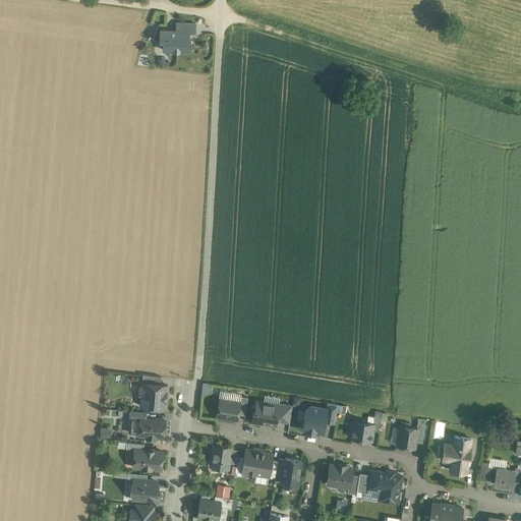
[(195,23),(177,22),(176,31),(189,32),(188,32),(194,33),(195,23)]
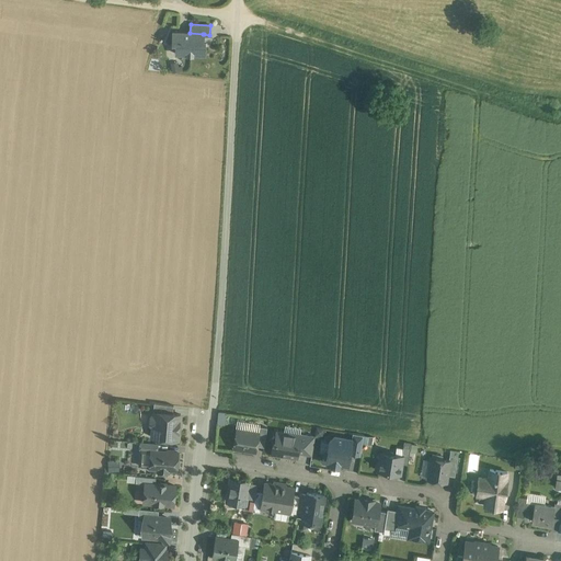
[(190,33),(173,32),(172,44),(176,44),(175,54),(186,55),(193,56),(193,55),(205,56),(205,48),(203,48),(203,34),(204,34),(190,33)]
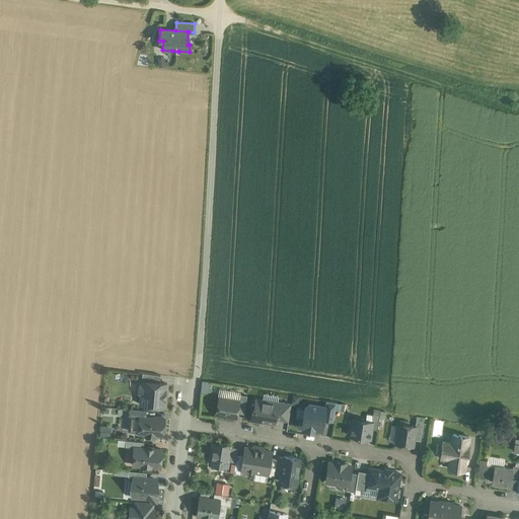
[(160,375),(142,372),(141,381),(142,381),(159,382),(160,375)]
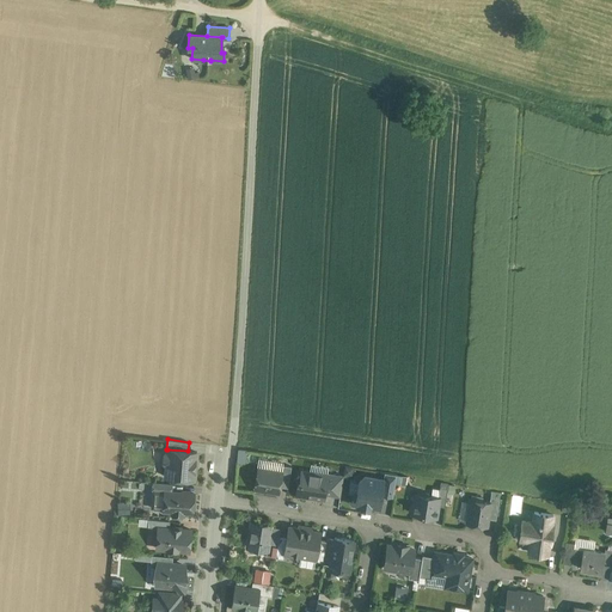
[(188,451),(167,450),(167,452),(166,452),(164,454),(163,463),(165,465),(166,465),(165,477),(194,479),(196,452),(188,451)]
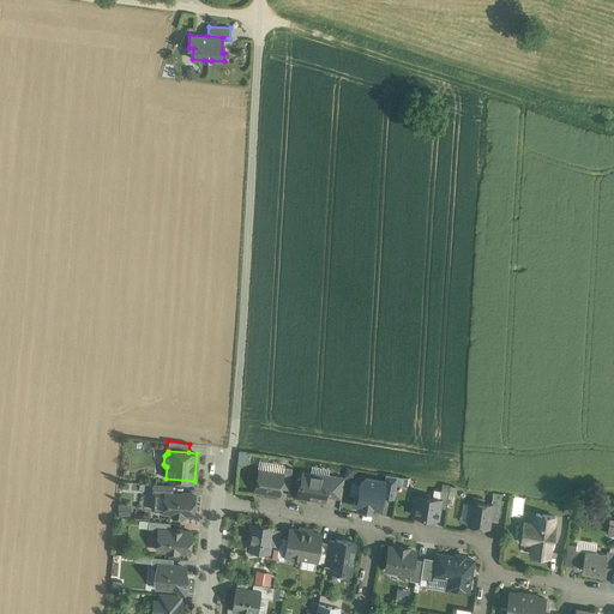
[(293,468),(283,467),(282,475),(283,475),(281,488),(289,489),(293,468)]
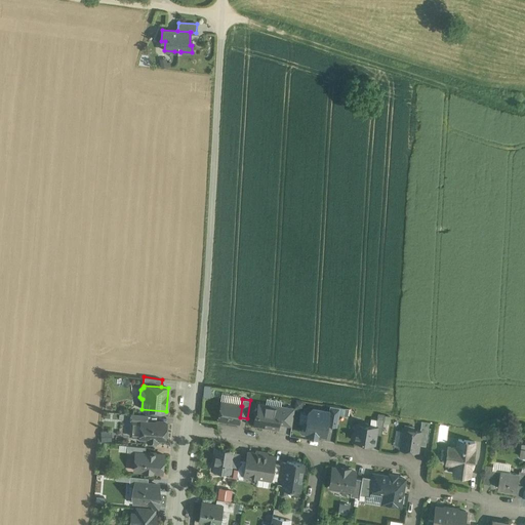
[(228,403),(221,402),(218,418),(219,418),(220,420),(226,421),(228,419),(231,420),(232,419),(235,419),(236,421),(239,421),(240,417),(242,406),(241,406),(235,405),(234,403),(230,402),(228,403)]
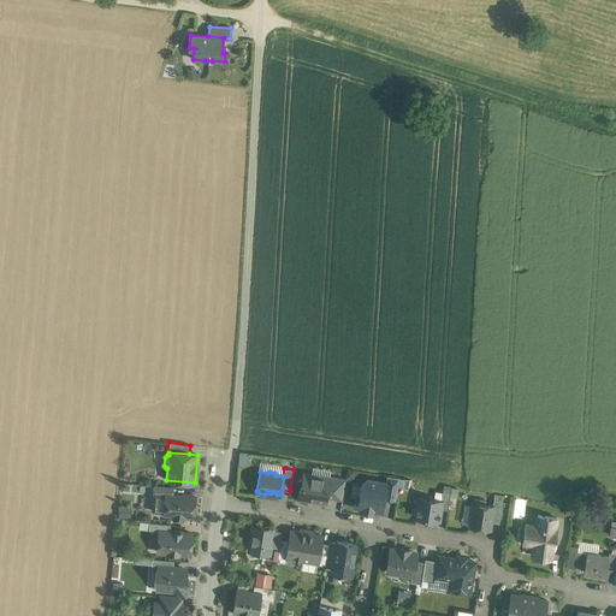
[(329,479),(303,474),(302,485),(300,487),(297,497),(326,502),(326,497),(330,479),(329,479)]
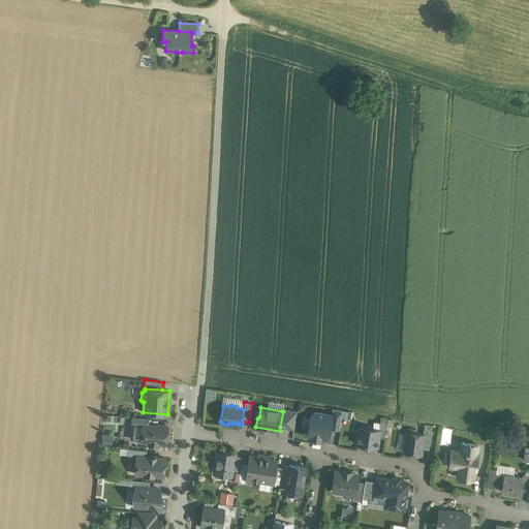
[(343,410),(333,408),(332,414),(330,427),(340,429),(343,410)]
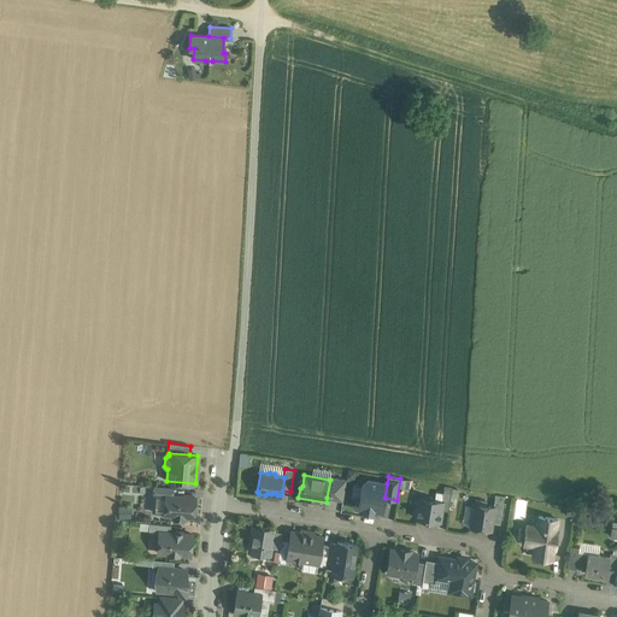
[(346,480),(330,477),(329,480),(330,480),(327,498),(342,500),(346,480)]
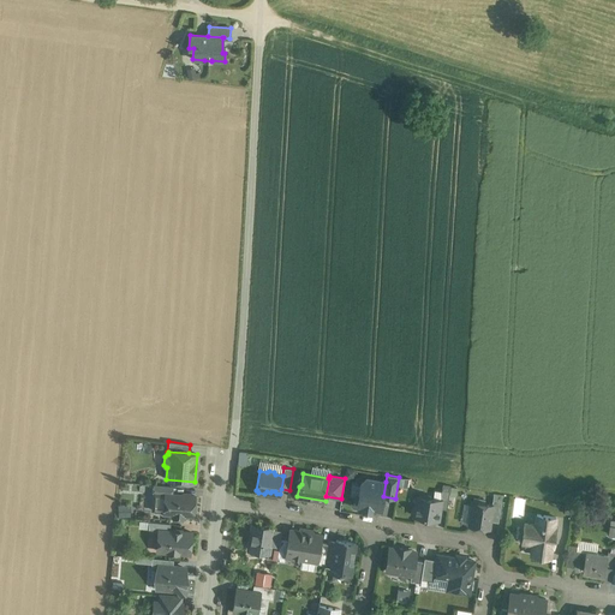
[(386,482),(366,479),(360,483),(359,497),(356,496),(353,506),(363,507),(362,509),(371,512),(372,509),(381,511),(383,496),(386,482)]
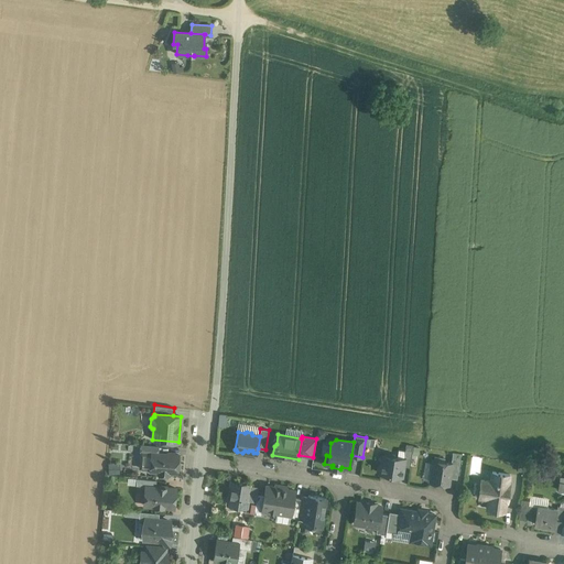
[(412,451),(405,449),(403,458),(404,458),(403,466),(410,467),(412,451)]
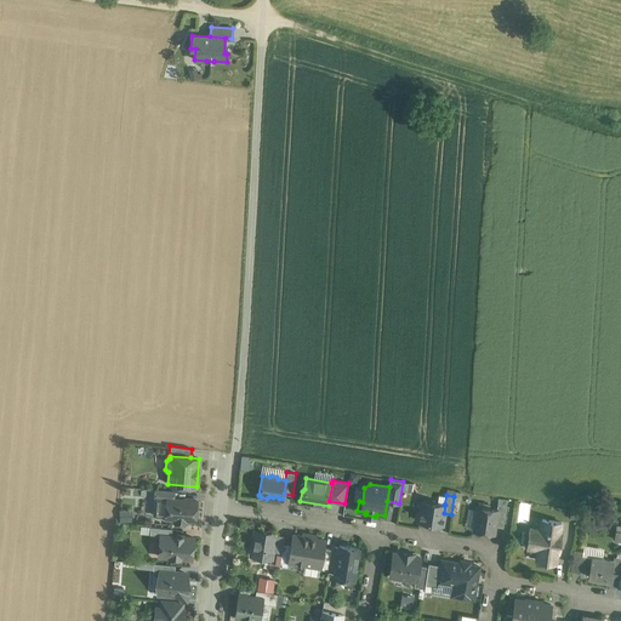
[(174,499),(166,499),(165,517),(176,518),(175,520),(186,522),(186,519),(195,519),(197,501),(174,499)]
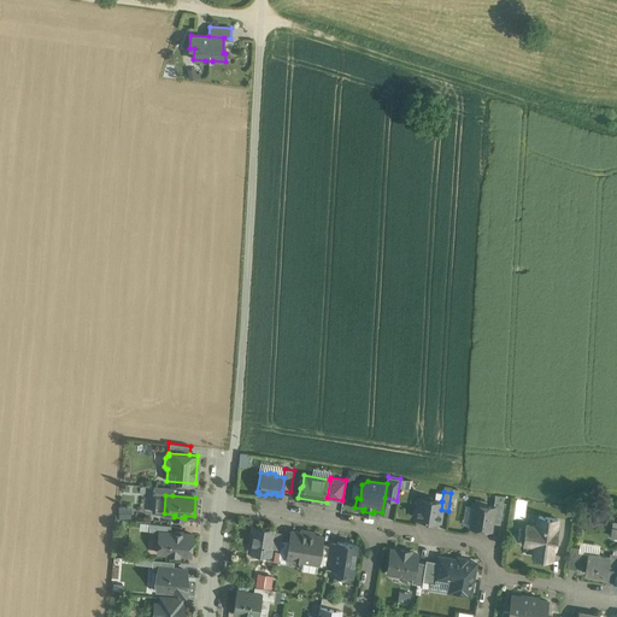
[(430,497),(424,497),(422,498),(419,498),(417,507),(415,509),(415,513),(416,516),(416,518),(439,522),(441,510),(442,501),(441,501),(433,500),(430,497)]
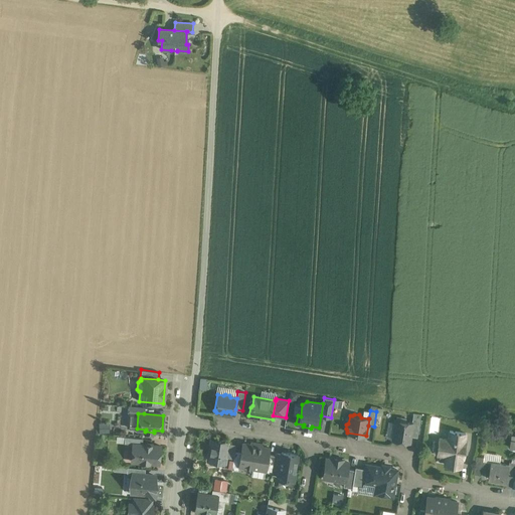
[(420,419),(412,418),(411,422),(412,422),(410,437),(417,438),(420,419)]
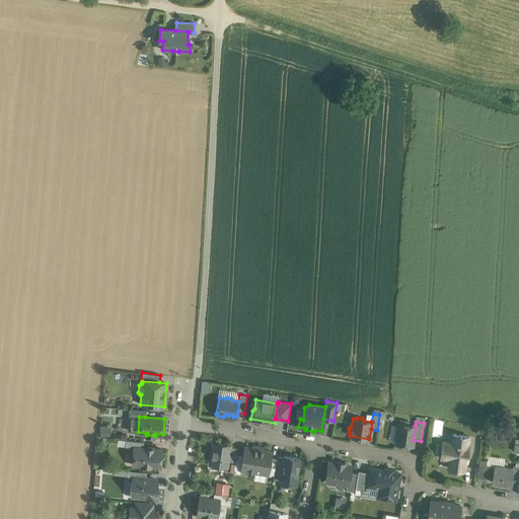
[(415,426),(399,424),(395,443),(413,445),(414,440),(416,426),(415,426)]
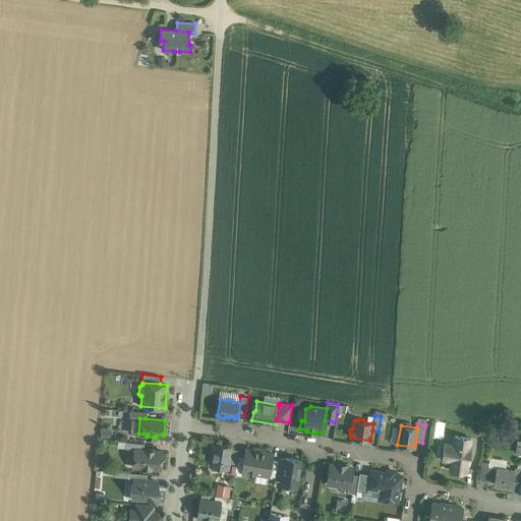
[(471,438),(455,436),(454,445),(445,443),(442,459),(451,461),(450,470),(466,472),(467,463),(469,463),(471,447),(469,447),(471,438)]
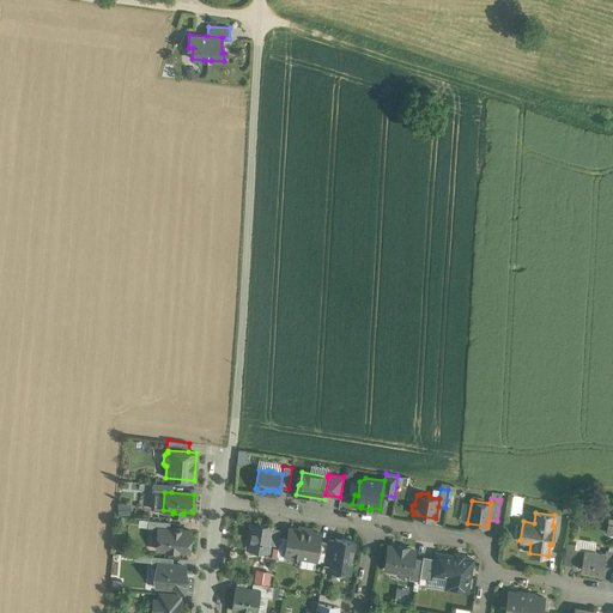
[(272,528),(253,525),(248,547),(268,551),(269,544),(272,528)]
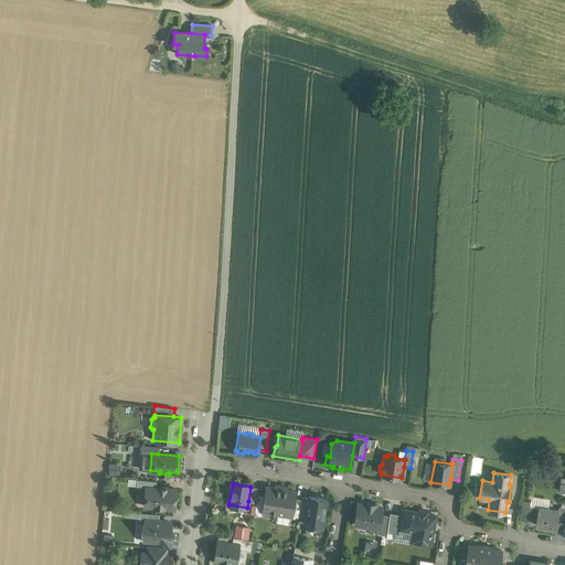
[(156,487),(146,486),(146,487),(145,496),(148,496),(147,505),(174,509),(177,489),(156,487)]
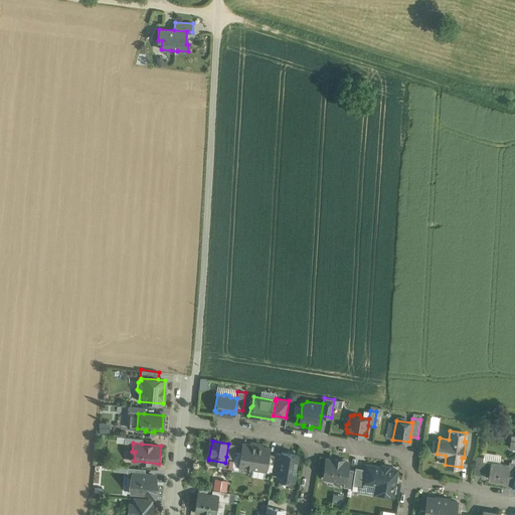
[(235,445),(228,444),(226,457),(233,459),(234,453),(235,445)]
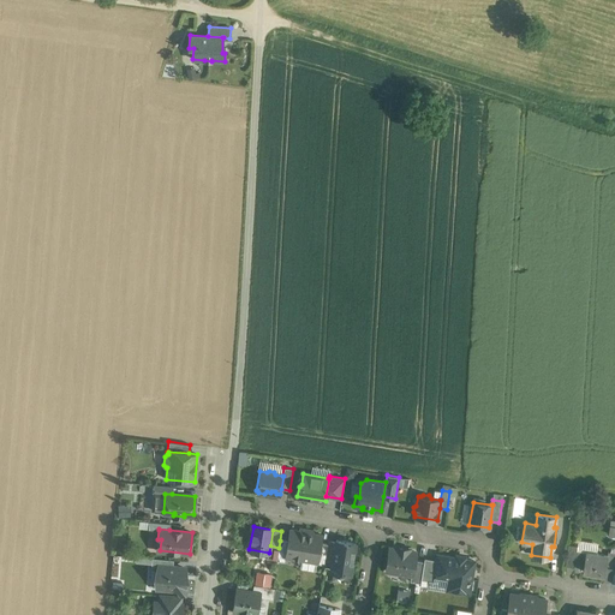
[(306,532),(290,530),(288,542),(286,556),(302,559),(306,532)]
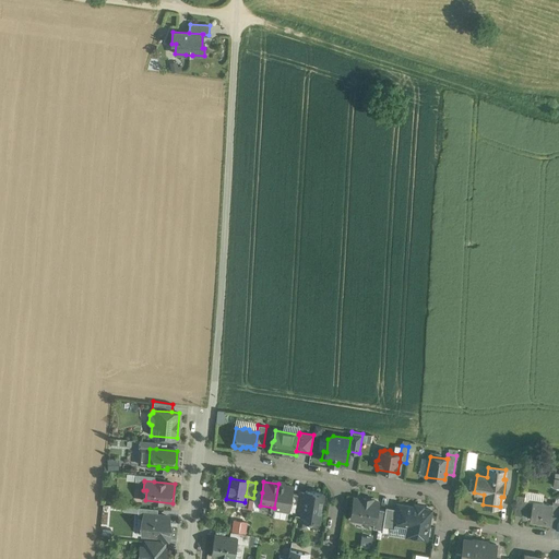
[(293,486),(278,484),(274,508),(288,510),(292,494),(293,486)]
